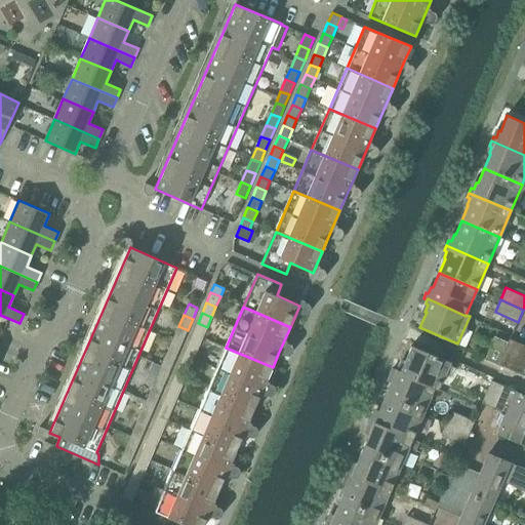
[(198,323),(193,333),(202,337),(207,327),(198,323)]
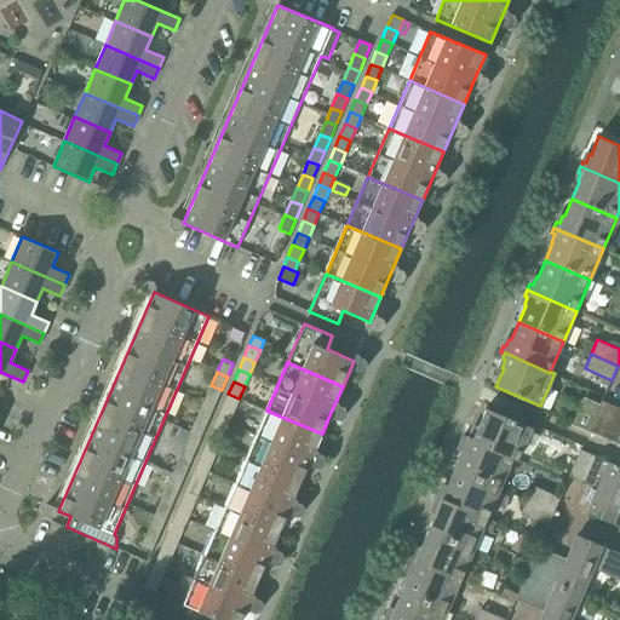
[(211,385),(205,399),(216,403),(222,390),(211,385)]
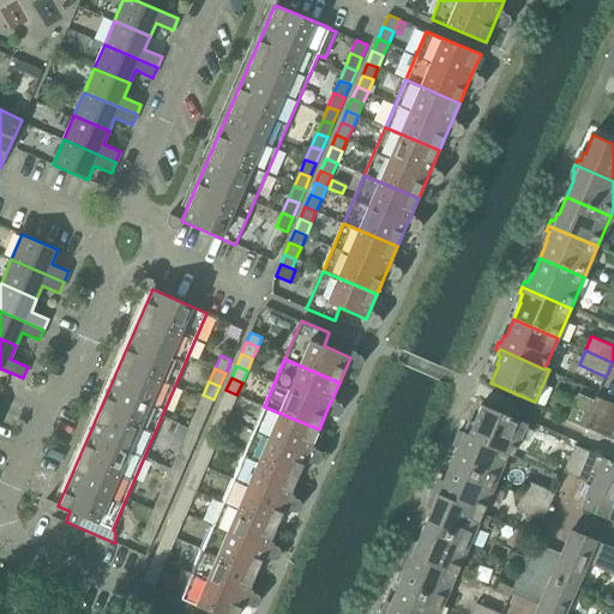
[(226,390),(221,402),(232,407),(236,395),(226,390)]
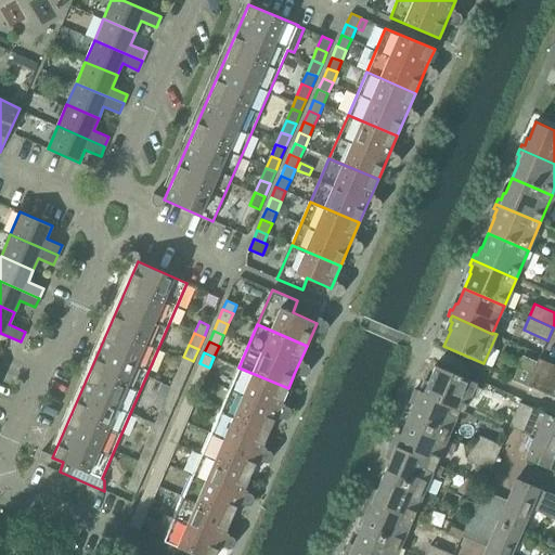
[(183,357),(178,369),(188,373),(193,361),(183,357)]
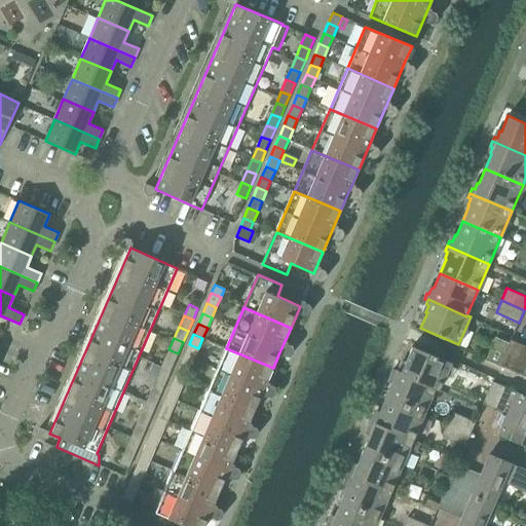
[(500,363),(513,368),(523,345),(511,339),(505,352),(500,363)]
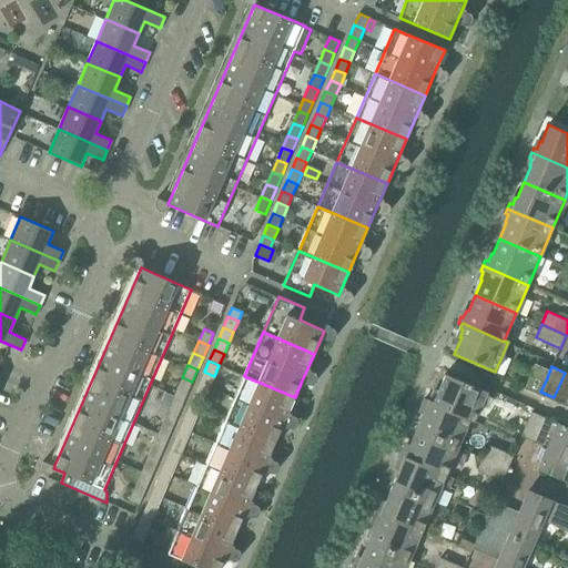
[(204,372),(200,383),(210,387),(214,376),(204,372)]
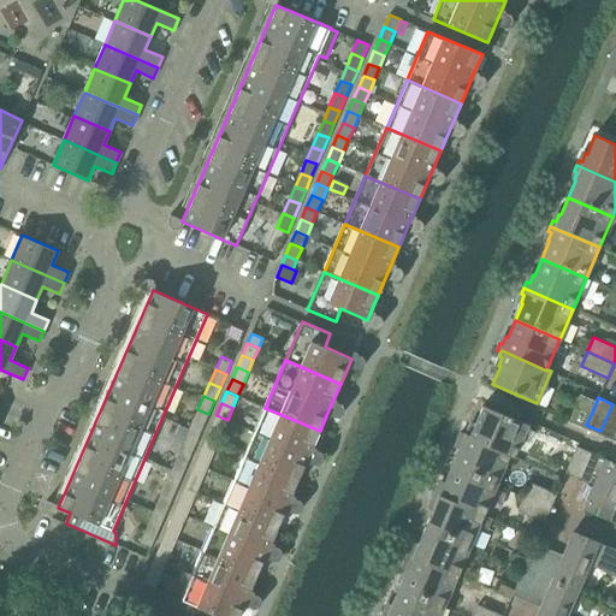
[(615,404),(612,404),(600,431),(615,437),(615,404)]
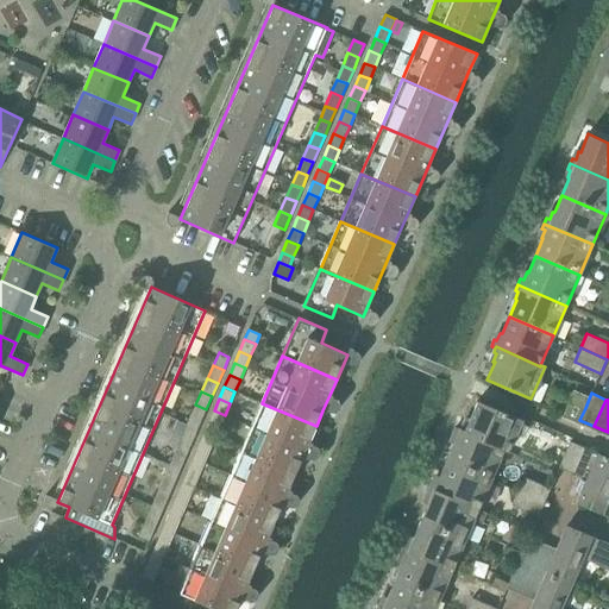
[(463,425),(460,428),(460,429),(504,450),(503,451),(508,452),(522,420),(478,401),(470,419),(469,418),(465,426),(463,425)]
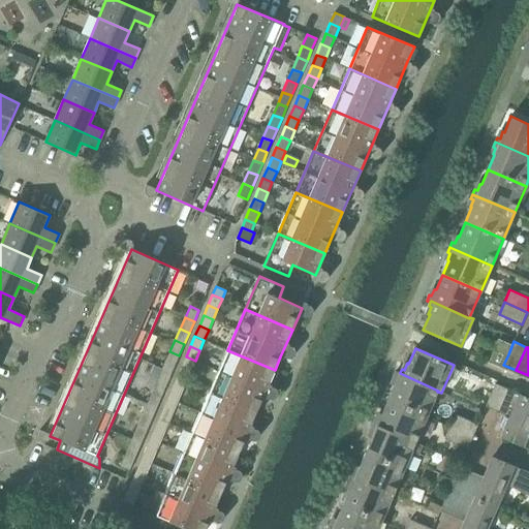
[(508,354),(495,348),(489,362),(502,368),(503,365),(508,354)]
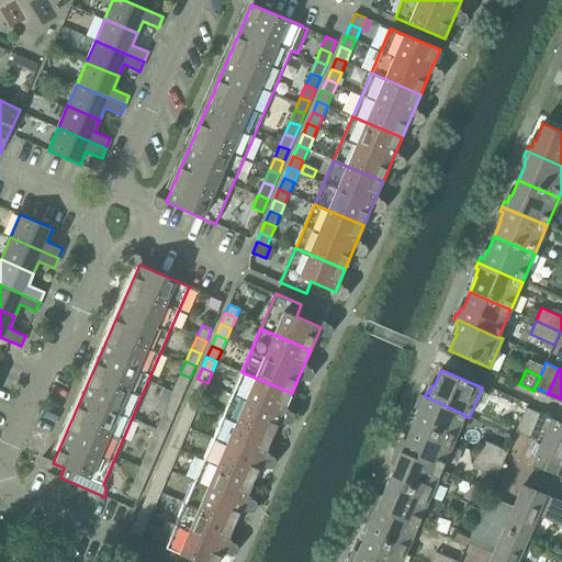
[(242,372),(223,415),(272,437),(292,393),(242,372)]
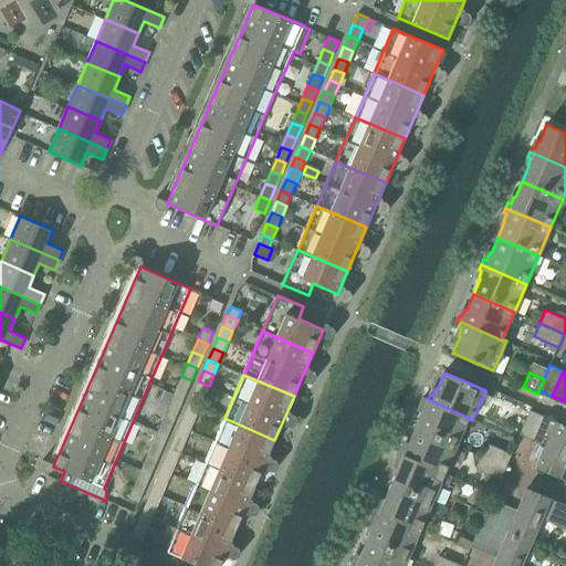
[(181,376),(177,388),(187,392),(191,380),(181,376)]
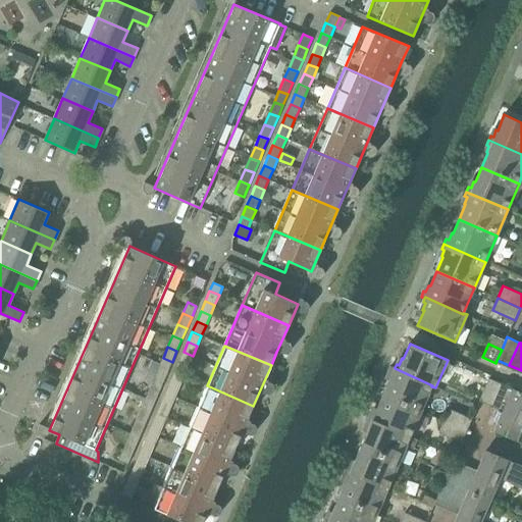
[(184,352),(178,362),(188,366),(193,356),(184,352)]
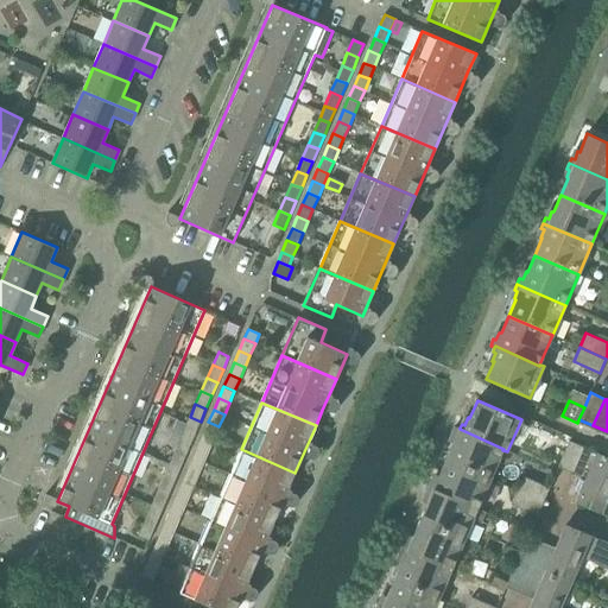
[(188,422),(184,430),(195,435),(201,422),(190,417),(189,419),(188,422)]
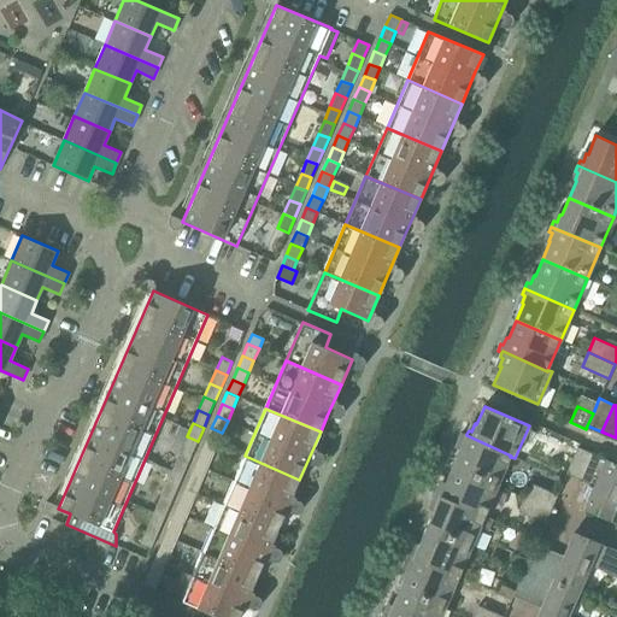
[(211,428),(206,440),(217,445),(222,433),(211,428)]
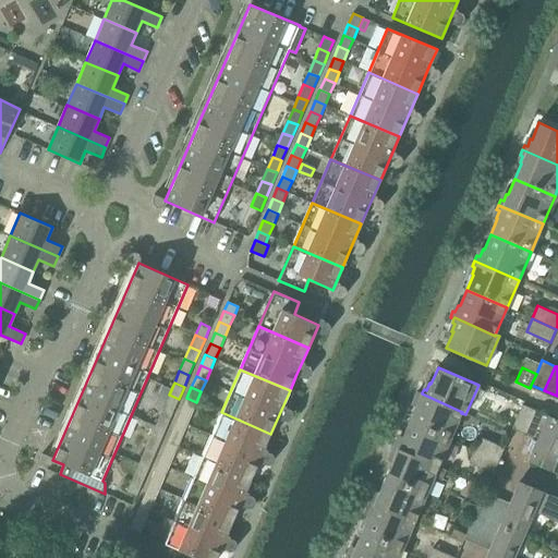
[(416,407),(410,422),(450,439),(461,413),(462,412),(422,393),(422,392),(417,391),(415,398),(417,399),(414,405),(416,407)]
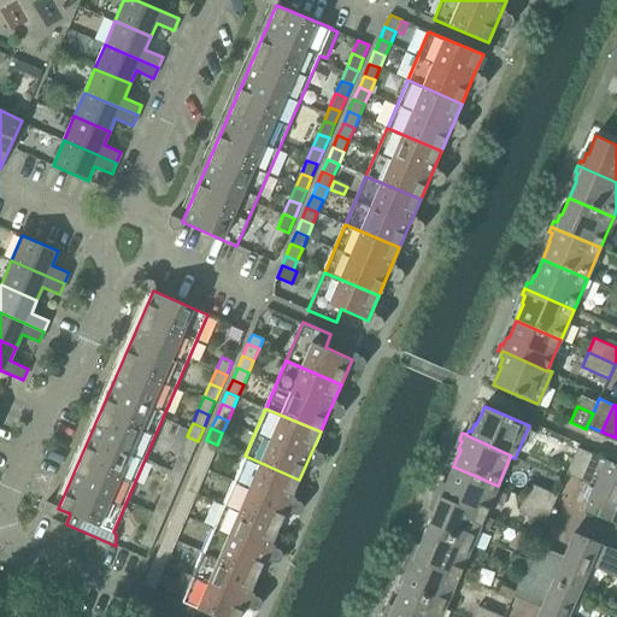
[(187,436),(181,450),(192,454),(198,441),(187,436)]
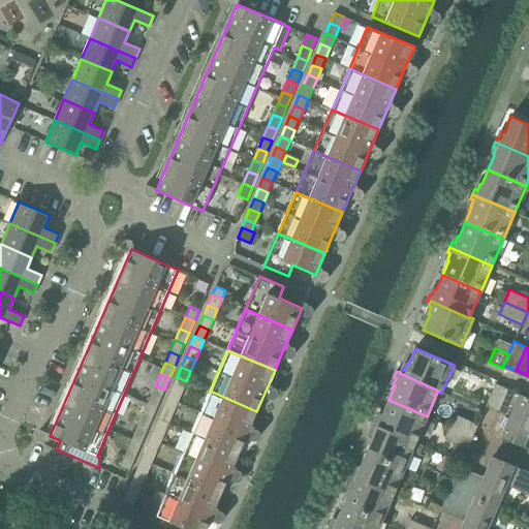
[(177,377),(173,387),(182,392),(186,381),(177,377)]
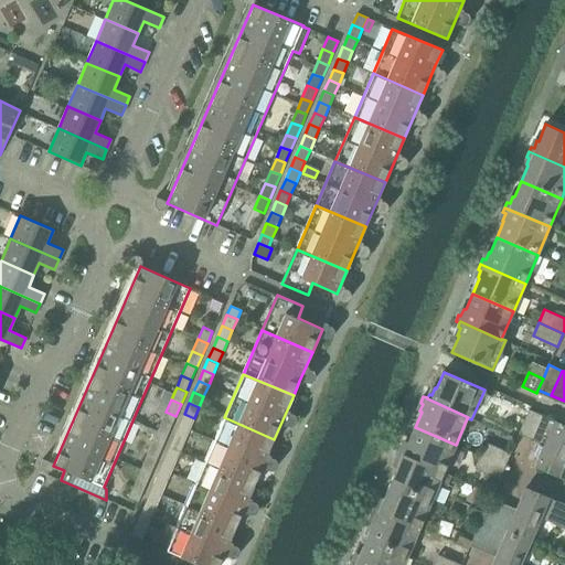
[(519,434),(532,439),(542,415),(530,409),(519,434)]
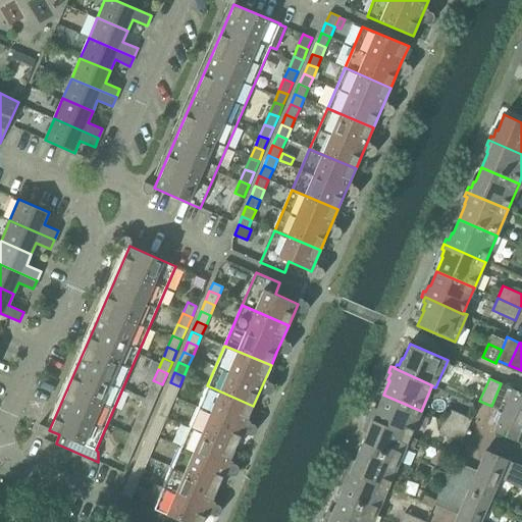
[(153,380),(148,392),(157,396),(162,384),(153,380)]
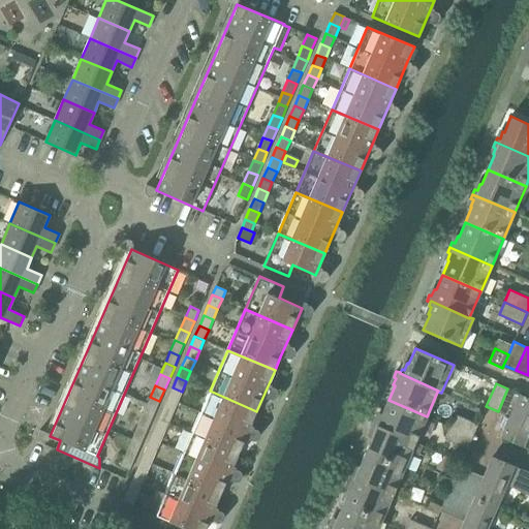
[(173,387),(168,398),(178,402),(182,392),(173,387)]
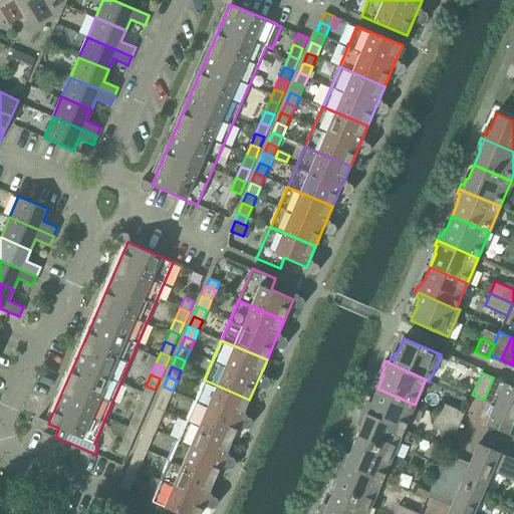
[(513,387),(493,377),(484,400),(495,405),(486,425),(508,434),(509,432),(513,434),(513,435),(513,436),(513,387)]
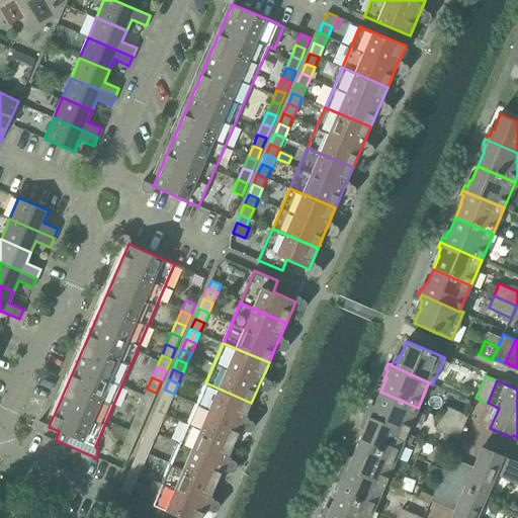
[(205,382),(188,423),(234,443),(251,403),(205,382)]
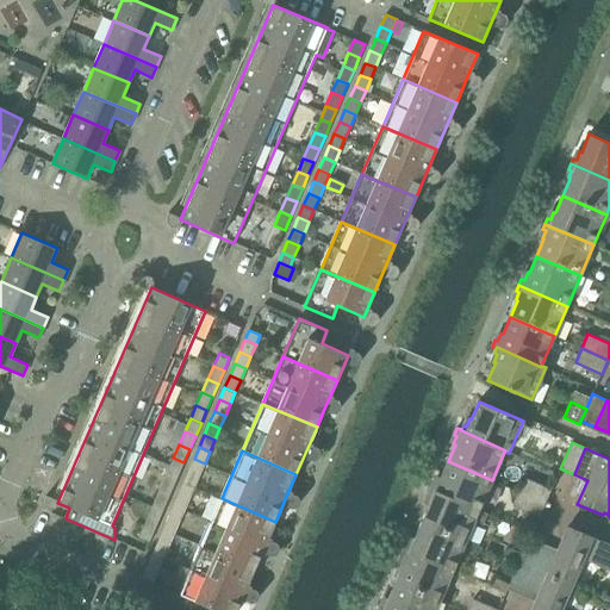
[(173,458),(168,471),(179,475),(184,462),(173,458)]
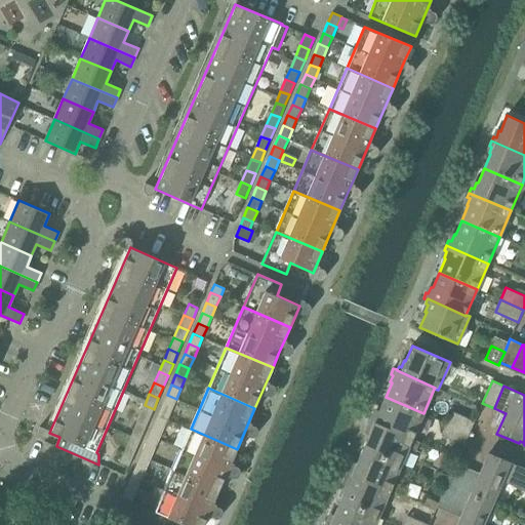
[(167,395),(162,405),(171,409),(176,399),(167,395)]
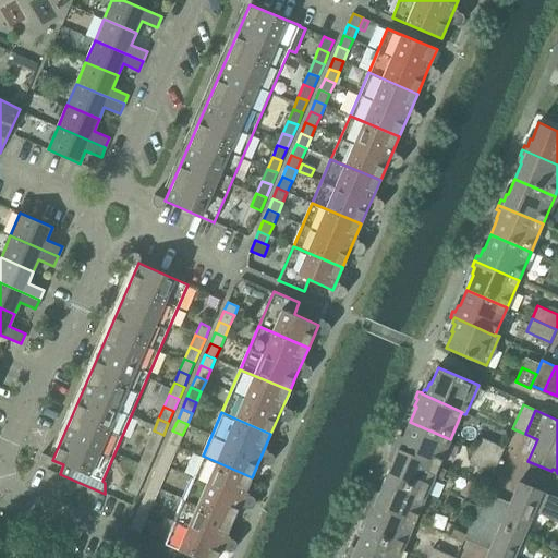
[(396,443),(393,448),(438,466),(450,439),(410,422),(402,437),(401,436),(398,444),(396,443)]
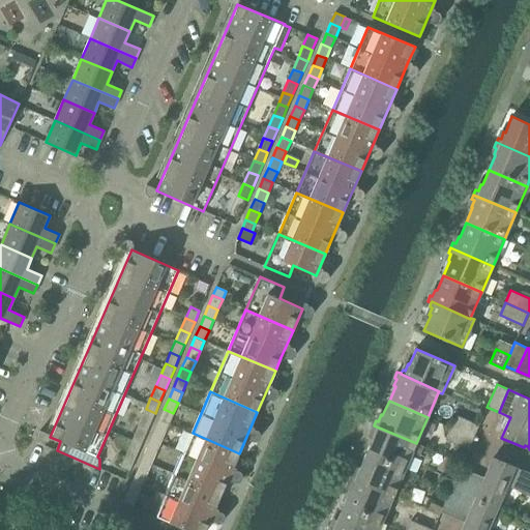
[(146,409),(141,420),(150,424),(155,413),(146,409)]
